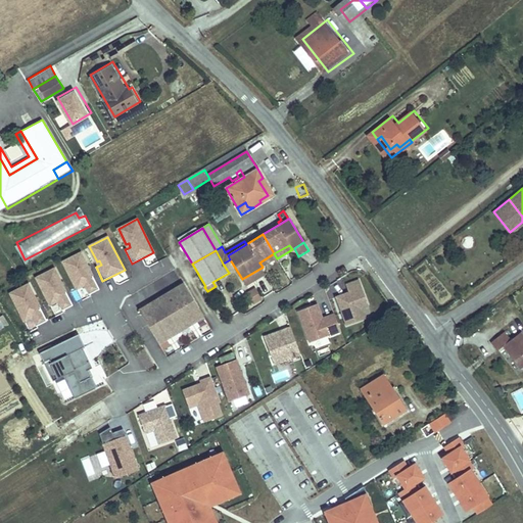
[(81,252),(63,262),(77,289),(85,285),(89,294),(99,289),(81,252)]
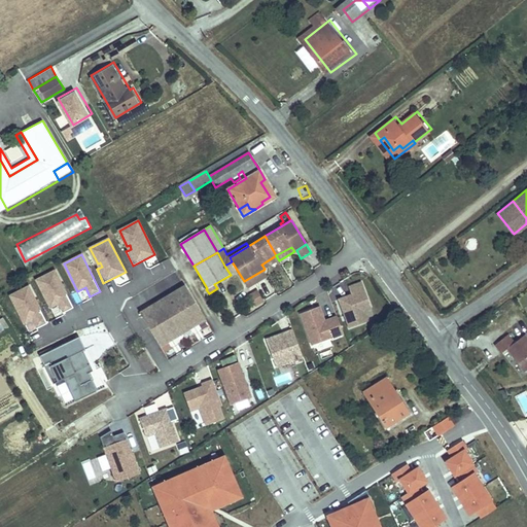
[(265,269),(279,260),(276,255),(261,265),(265,269)]
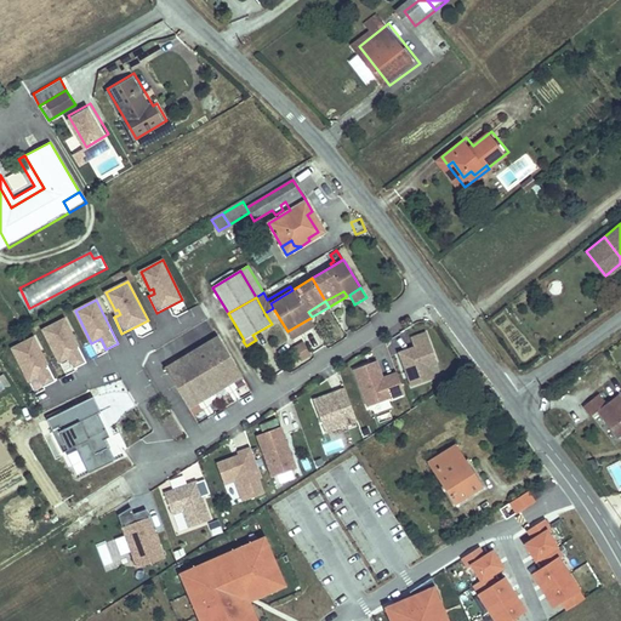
[(292,340),(315,326),(311,318),(288,331),(292,340)]
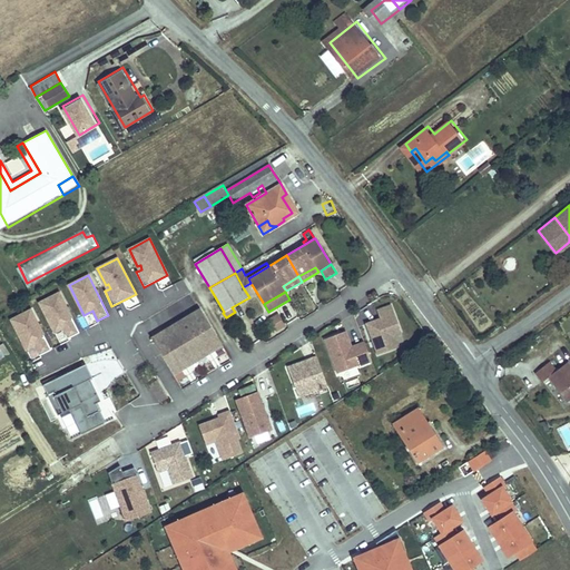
[(59,293),(39,303),(55,333),(64,328),(68,338),(79,332),(59,293)]
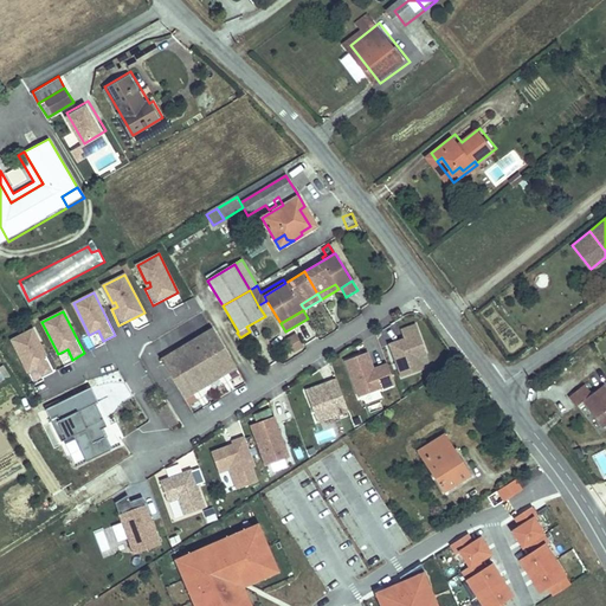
[(427,354),(417,324),(401,330),(405,339),(389,345),(403,378),(423,369),(418,358),(427,354)]
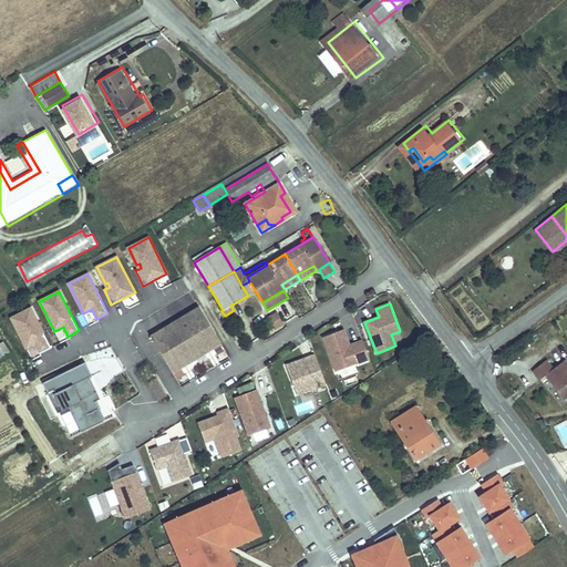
[(30,308),(11,318),(27,348),(34,343),(39,353),(51,348),(30,308)]
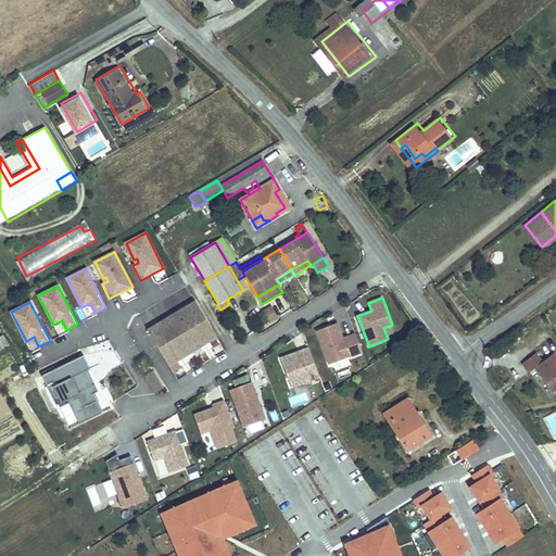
[(206,342),(216,337),(196,302),(148,330),(168,365),(178,359),(176,357),(179,355),(182,353),(184,356),(201,345),(200,343),(202,341),(205,340),(206,342)]
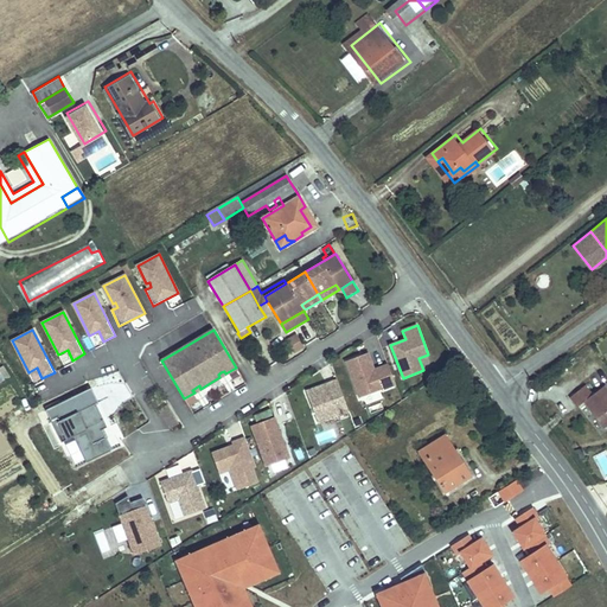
[(302,346),(296,336),(287,340),(294,352),(302,346)]
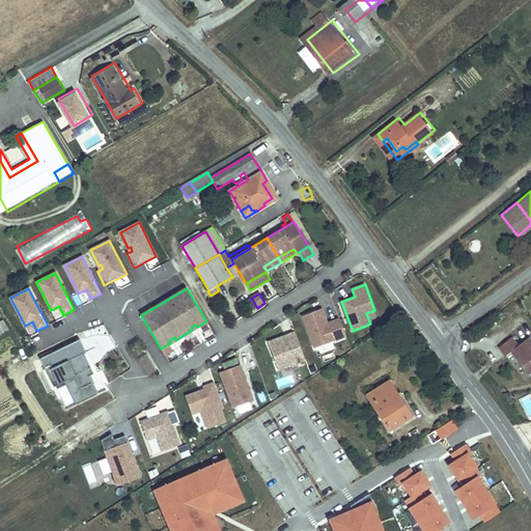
[(346,336),(339,318),(328,324),(322,308),(303,315),(314,347),(346,336)]
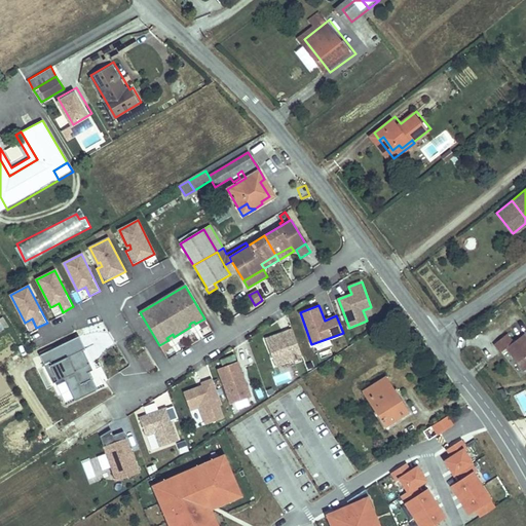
[(302,357),(292,329),(265,339),(275,367),(302,357)]
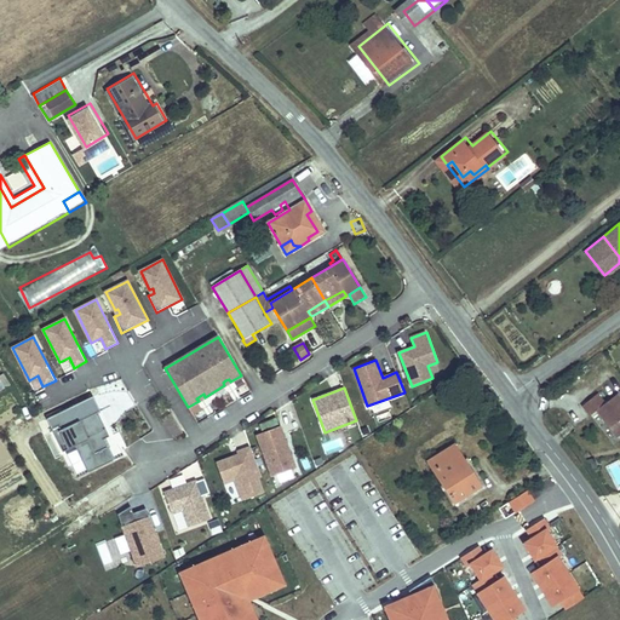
[(498,396),(491,388),(487,390),(494,399),(498,396)]
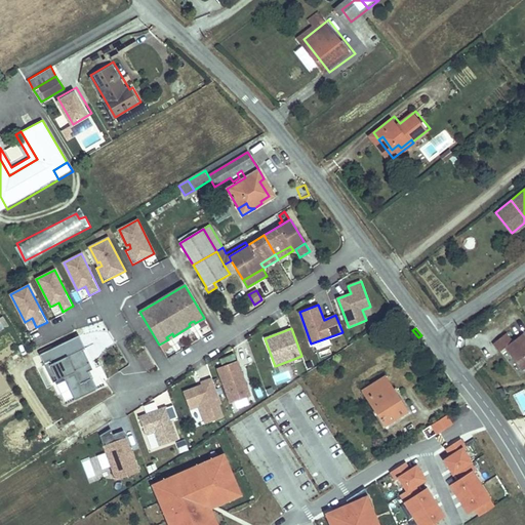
[(523,369),(524,367),(524,337),(522,334),(513,342),(506,333),(493,344),(499,352),(506,347),(523,369)]
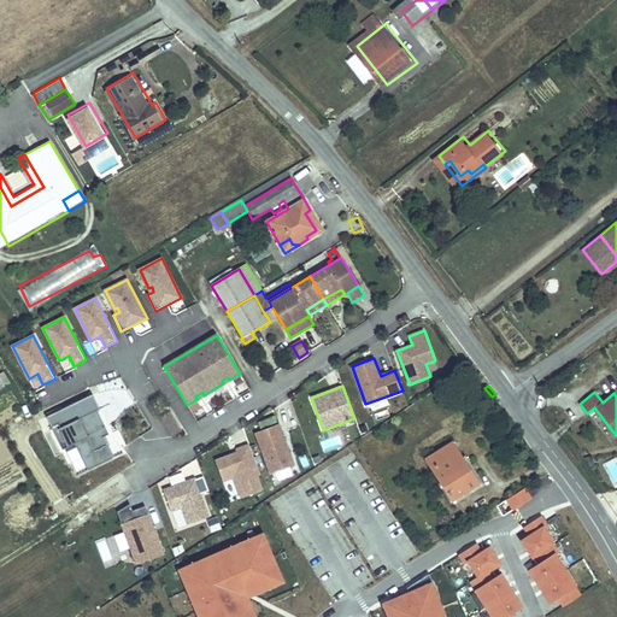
[(75,476),(113,459),(104,436),(110,434),(93,395),(47,416),(75,476)]
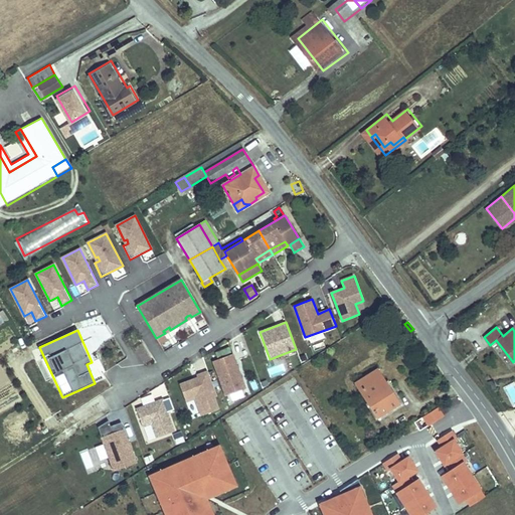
[(138,353),(145,349),(142,344),(135,349),(138,353)]
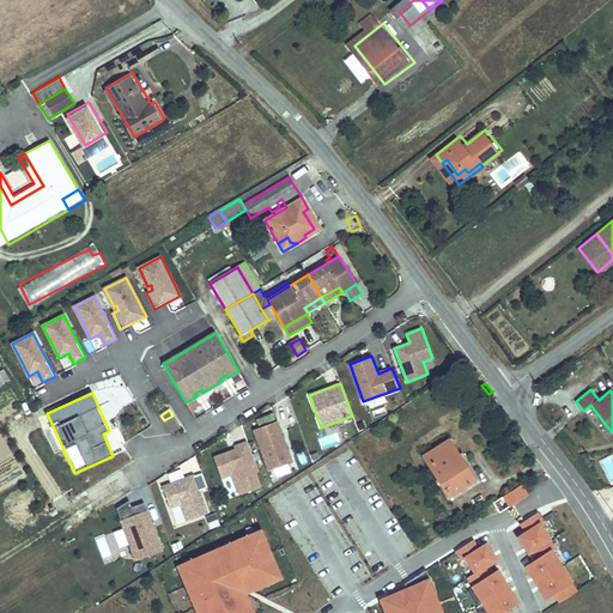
[(180,426),(173,416),(164,420),(171,432),(180,426)]
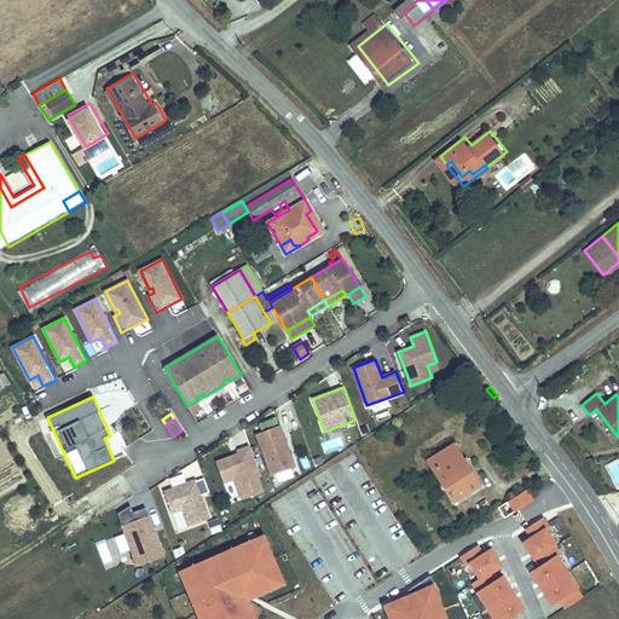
[(283,434),(279,426),(256,434),(259,443),(283,434)]
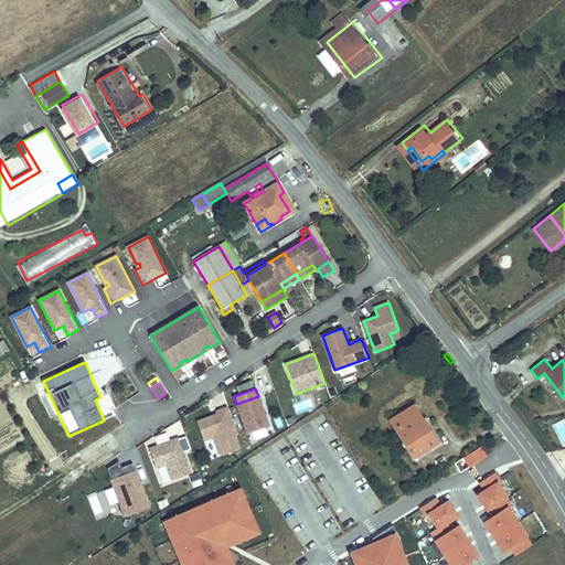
[(269,426),(258,396),(236,404),(248,434),(269,426)]
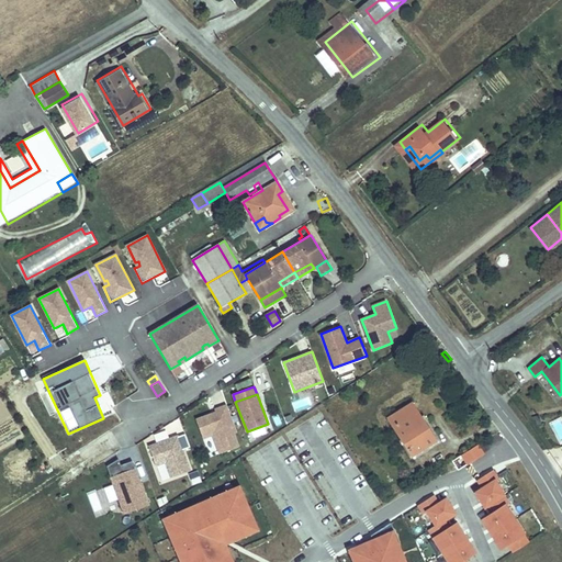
[(310,397),(292,402),(294,412),(312,406),(310,397)]
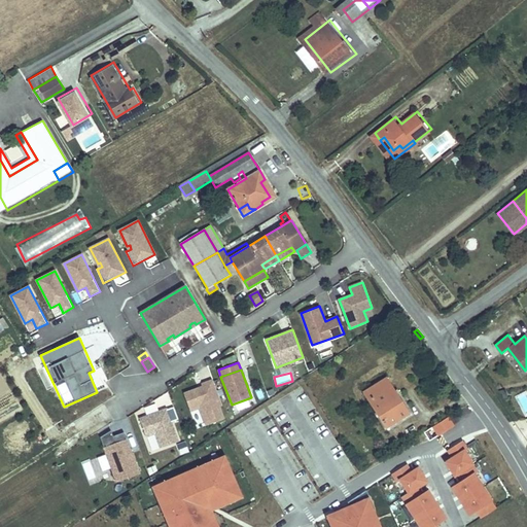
[(396,401),(399,399),(386,378),(363,392),(386,427),(406,415),(396,401)]
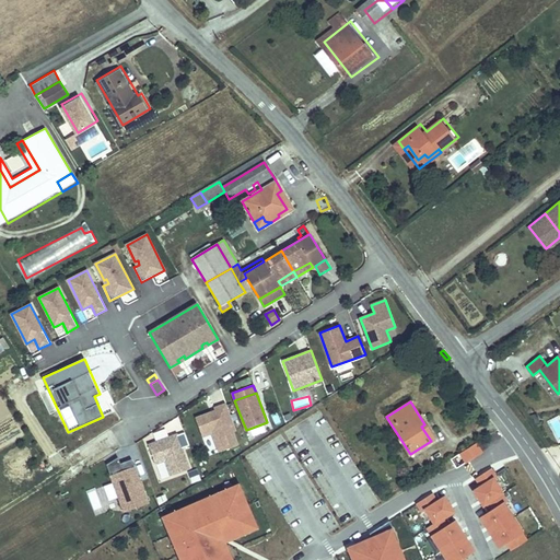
[(237,444),(233,432),(230,422),(233,421),(226,404),(214,408),(214,410),(195,418),(202,436),(212,433),(219,452),(237,444)]
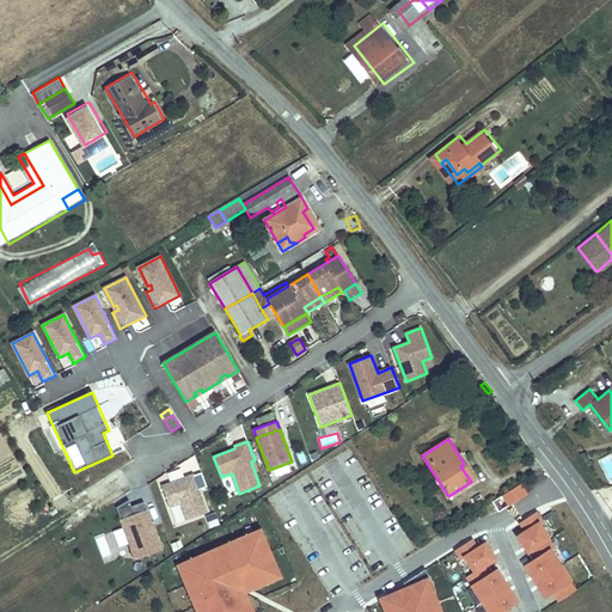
[(475,481),(464,464),(460,466),(471,482),(475,481)]
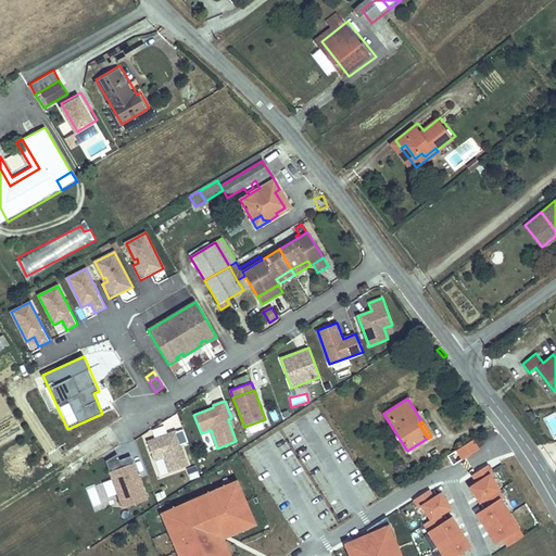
[(217,449),(211,430),(201,433),(207,452),(217,449)]
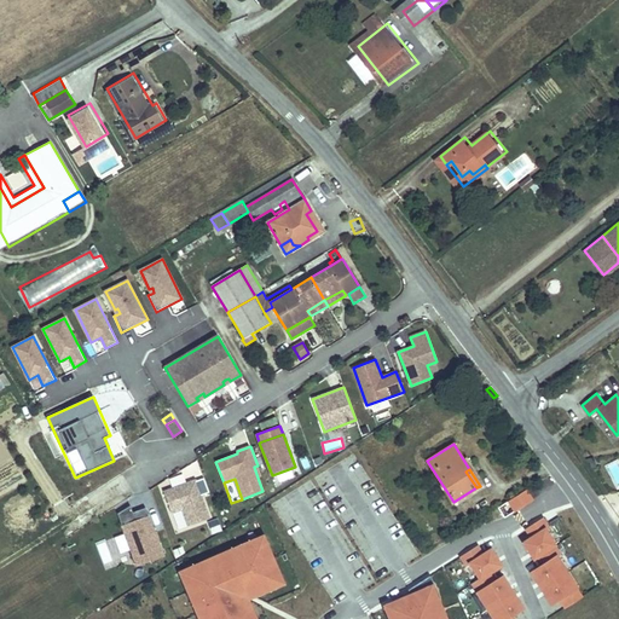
[(209,519),(196,480),(165,492),(172,513),(183,509),(189,526),(209,519)]
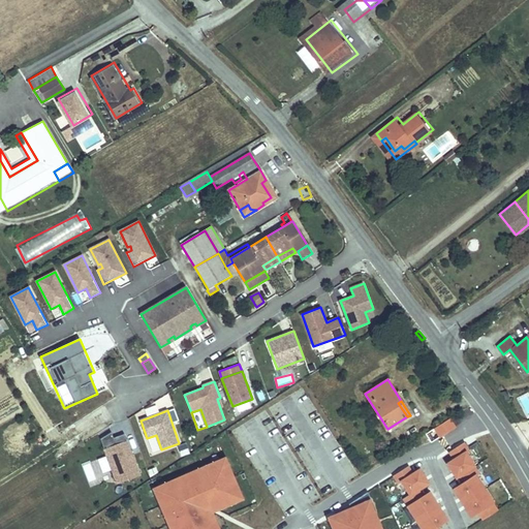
[(127,440),(104,448),(118,484),(141,475),(132,453),(141,449),(135,438),(127,441),(127,440)]
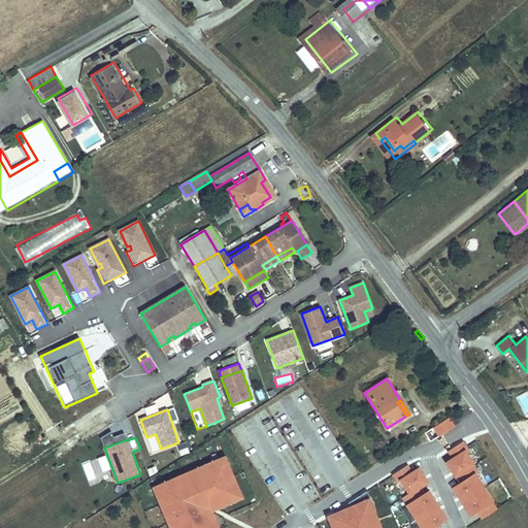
[(336,440),(331,443),(339,454),(343,451),(336,440)]
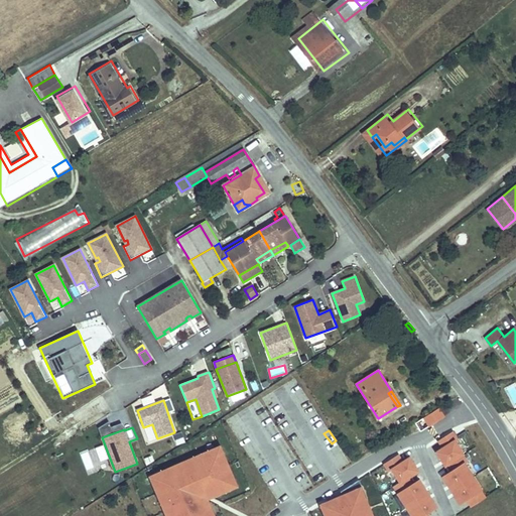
[(181,432),(172,435),(176,446),(185,443),(181,432)]
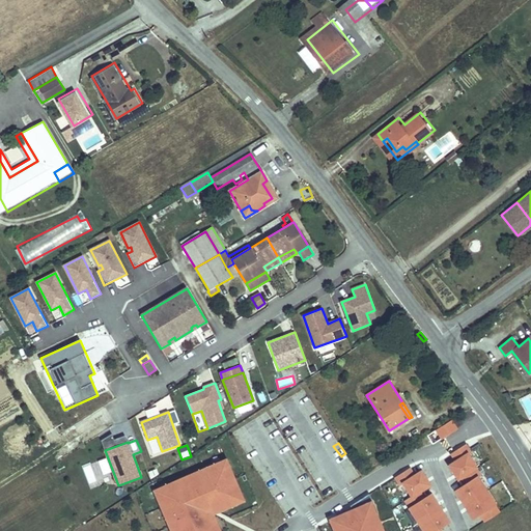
[(500,512),(464,445),(448,453),(452,462),(444,467),(472,521),(479,516),(481,522),(500,512)]
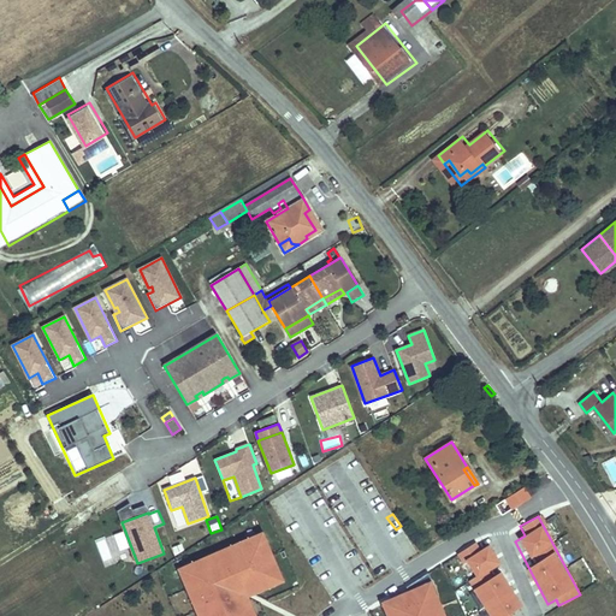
[(266,532),(179,564),(199,615),(259,615),(253,598),(286,585),(266,532)]
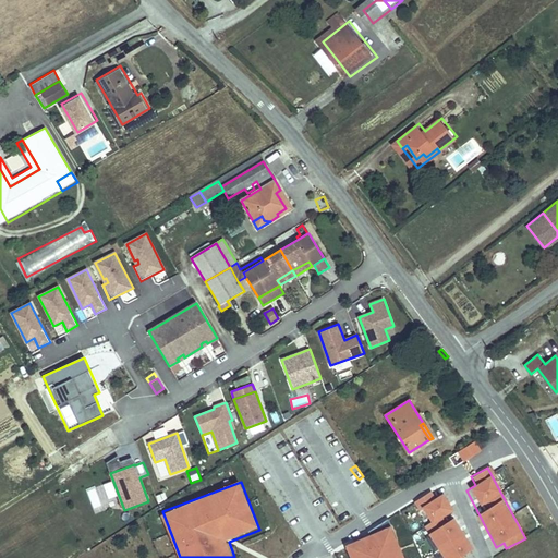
[(439,557),(469,557),(474,556),(450,513),(452,512),(441,494),(434,498),(431,492),(413,501),(425,522),(421,525),(439,557)]
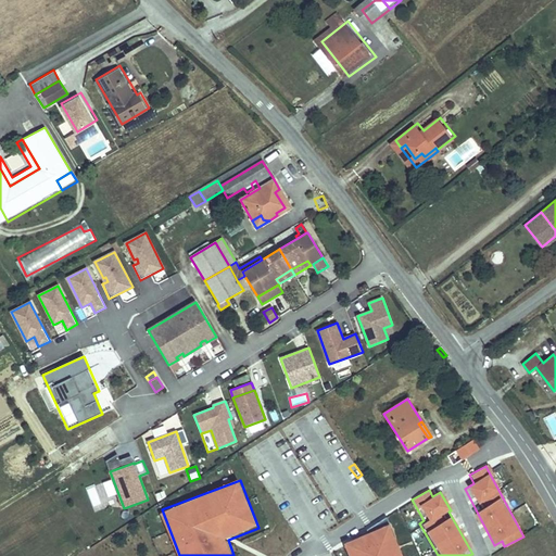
[(345,555),(401,555),(389,523),(341,542),(345,555)]
